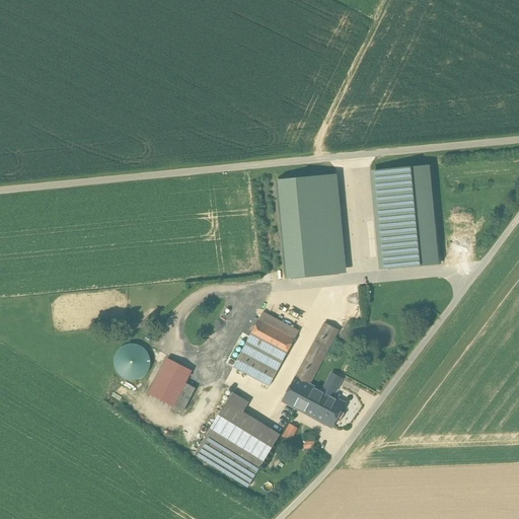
[(430,165),(379,170),(389,270),(439,265),(430,165)]
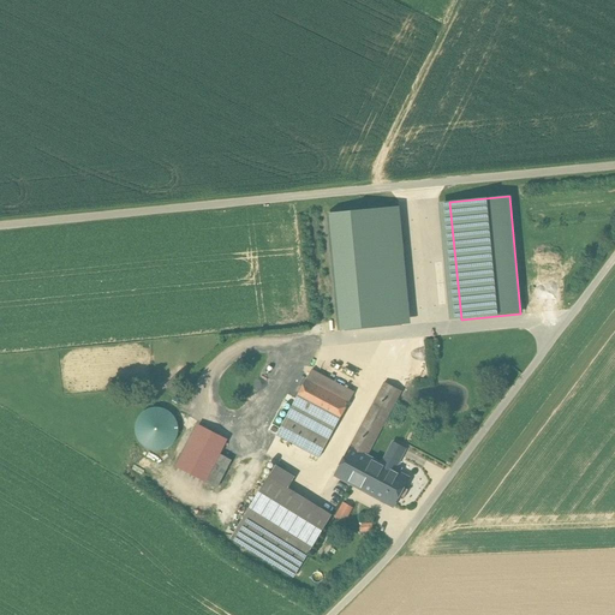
[(512,196),(509,196),(520,314),(523,314),(512,196)]
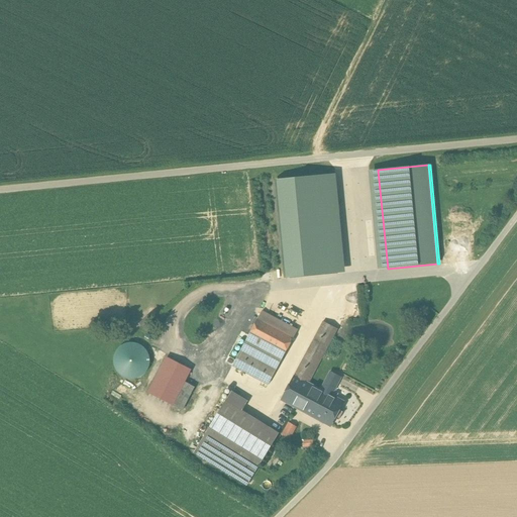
[(388,269),(378,170),(369,171),(379,269),(388,269)]
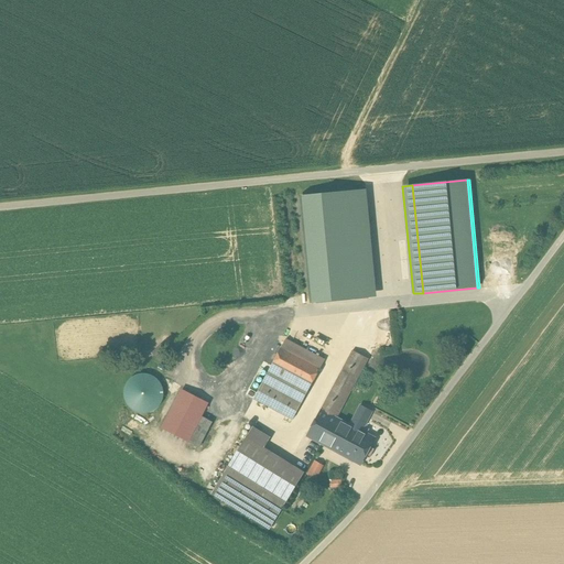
[(366,190),(357,191),(367,299),(377,297),(366,190)]
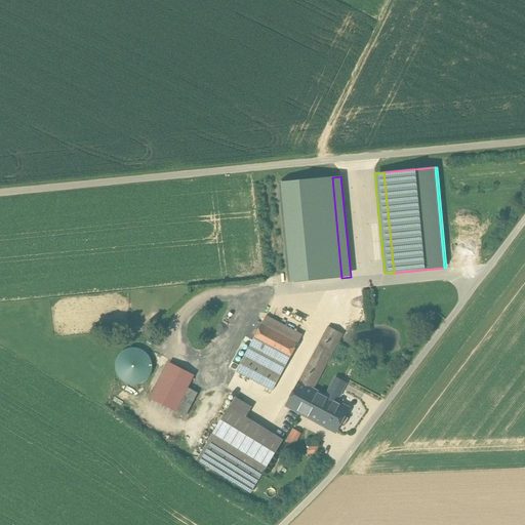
[(291,282),(341,278),(332,177),(281,183),(291,282)]
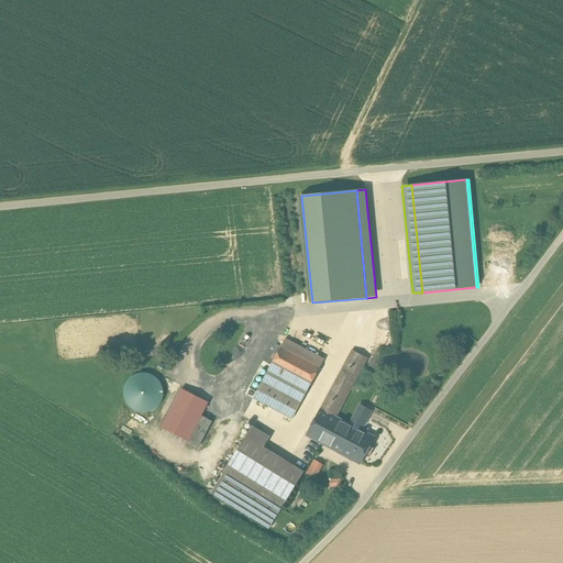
[(324,359),(286,339),(271,366),(310,387),(324,359)]
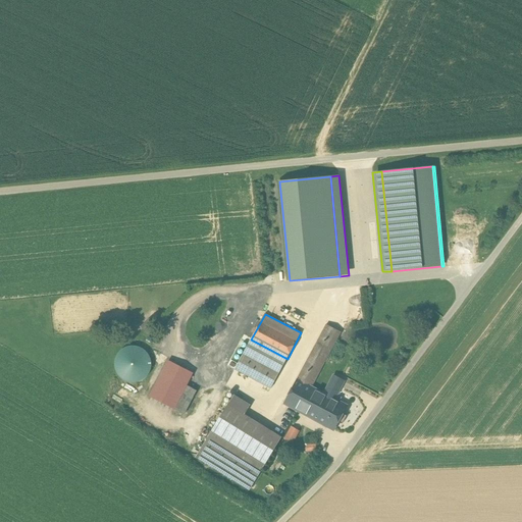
[(326,324),(284,404),(314,419),(320,407),(312,403),(318,390),(312,387),(342,332),(326,324)]
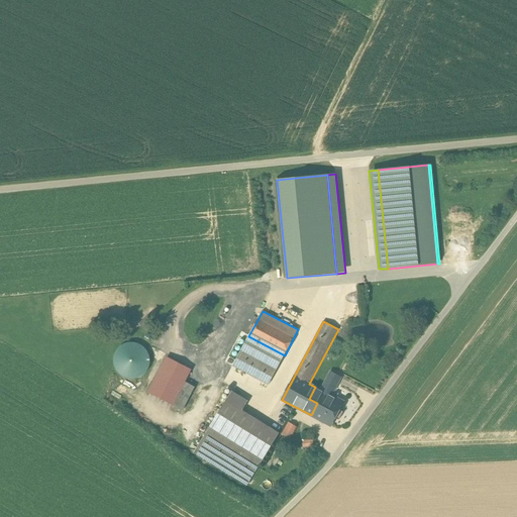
[(285,355),(248,336),(233,366),(269,385),(285,355)]
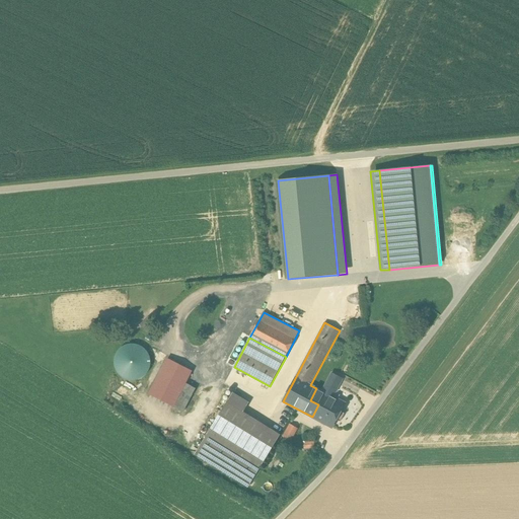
[(149,368),(151,362),(149,355),(145,349),(139,345),(133,344),(126,345),(120,349),(116,355),(115,362),(116,369),(120,375),(126,378),(133,380),(140,378),(146,374),(149,368)]
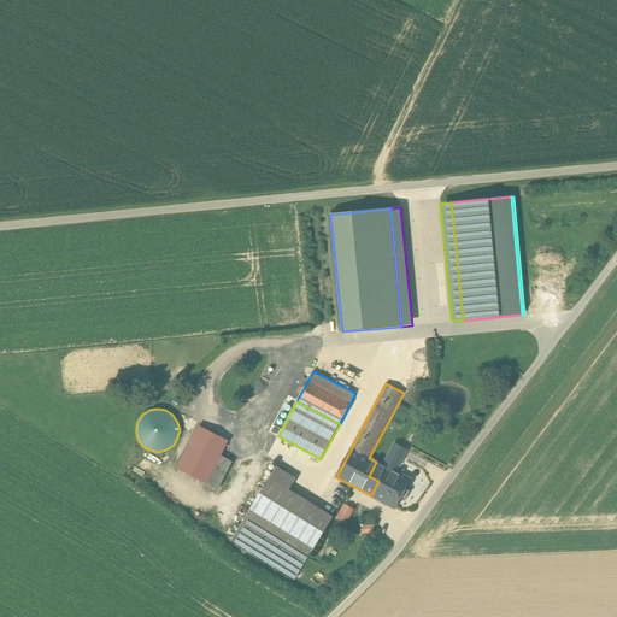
[(227,444),(198,429),(178,466),(207,481),(227,444)]
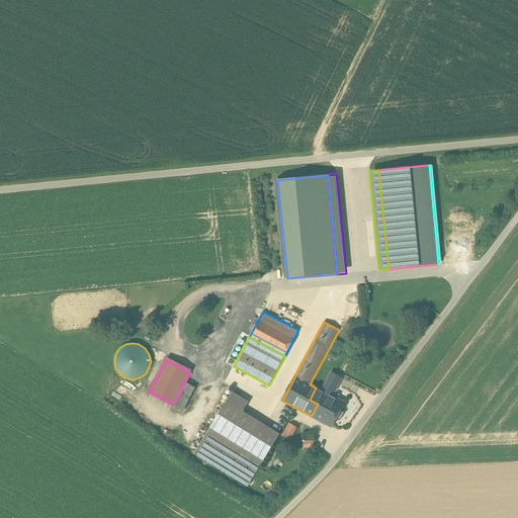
[(342,377),(332,372),(328,378),(338,384),(342,377)]
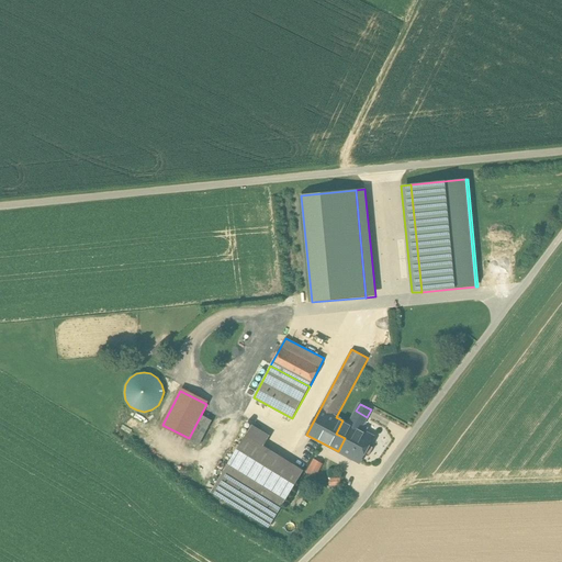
[(356,411),(349,424),(343,420),(336,434),(345,438),(338,451),(360,462),(364,454),(368,457),(373,448),(369,446),(373,437),(360,429),(367,417),(356,411)]
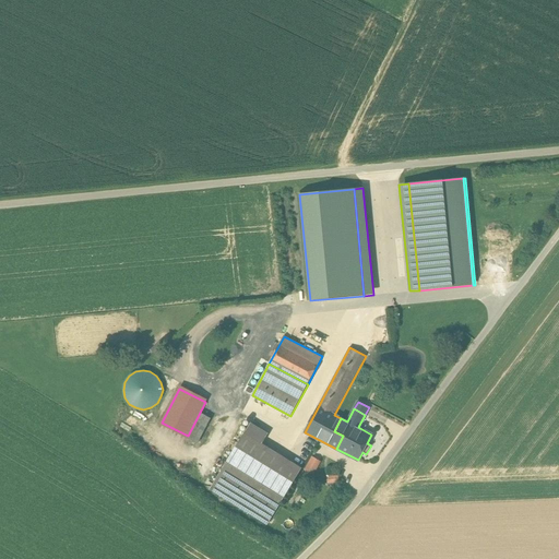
[(200,415),(188,438),(198,442),(210,419),(200,415)]
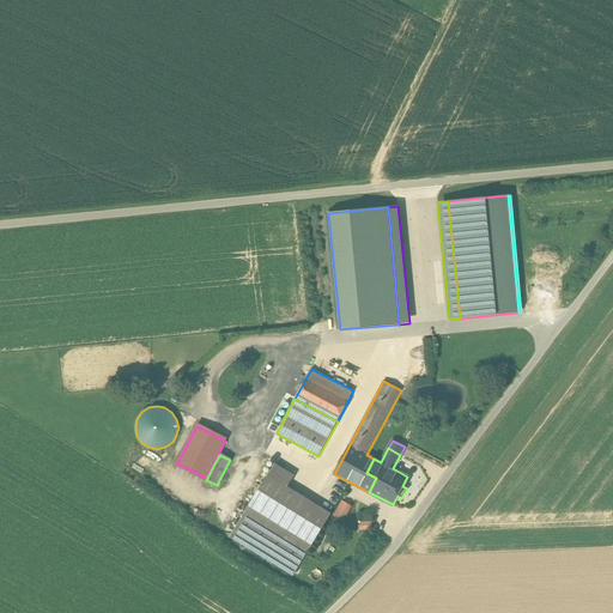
[(293,475),(275,463),(268,475),(286,486),(293,475)]
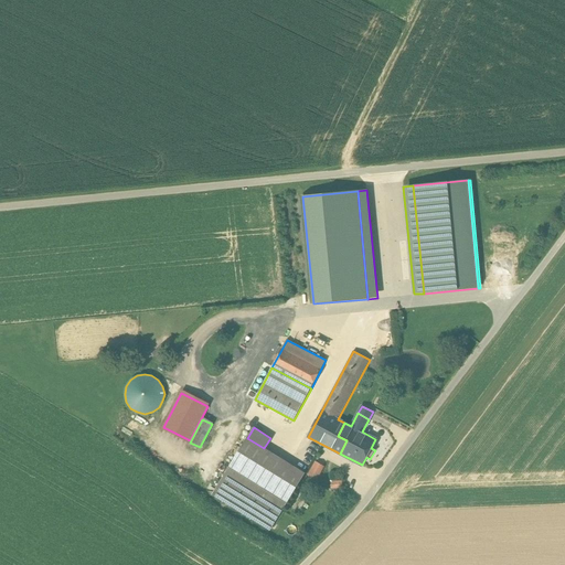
[(264,448),(247,438),(230,466),(287,501),(305,473),(264,448)]
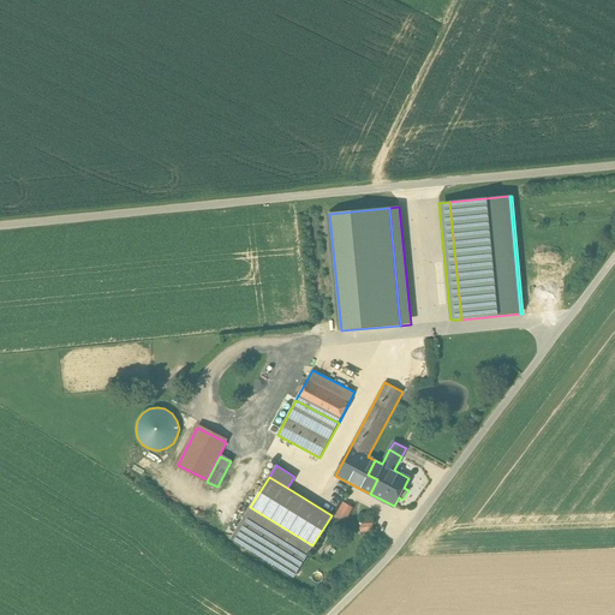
[(338,514),(351,514),(351,503),(338,503),(338,514)]
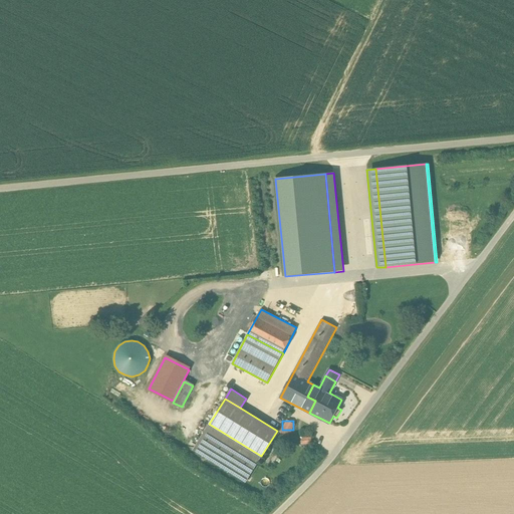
[(261,456),(209,424),(194,450),(246,482),(261,456)]
